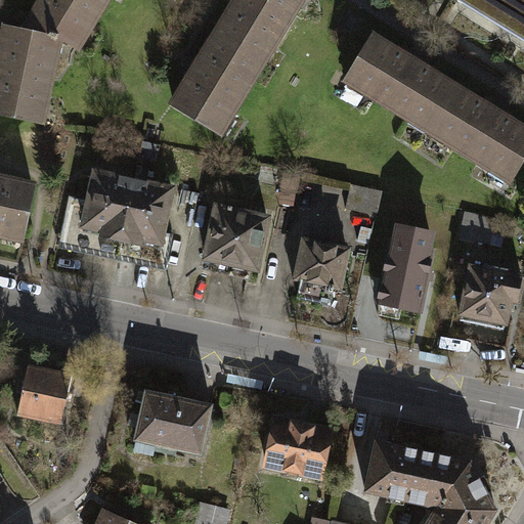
[(41,0),(22,32),(52,39),(57,42),(58,40),(71,44),(81,30),(87,33),(105,0),(41,0)]
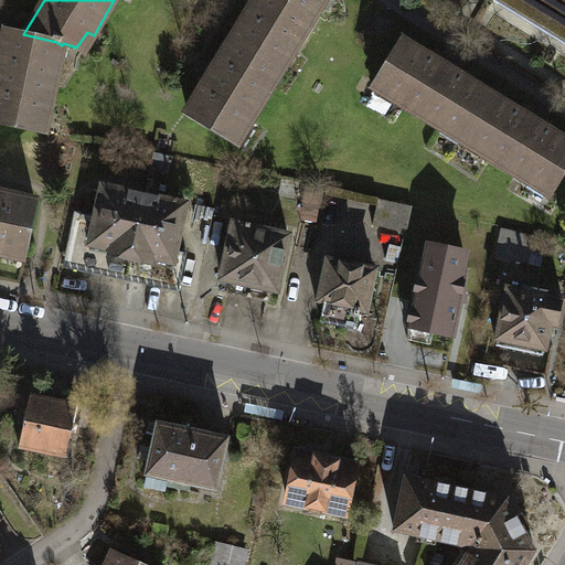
[(254,0),(233,35),(276,63),(286,46),(294,50),(318,9),(312,6),(315,0),(254,0)]
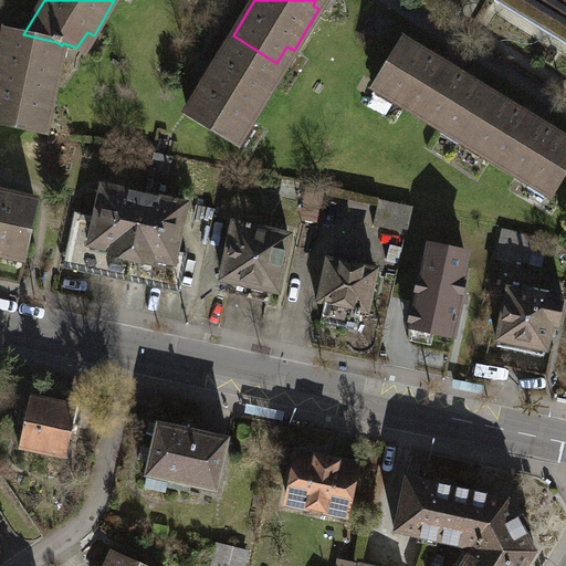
[(565,0),(498,0),(565,43),(565,0)]
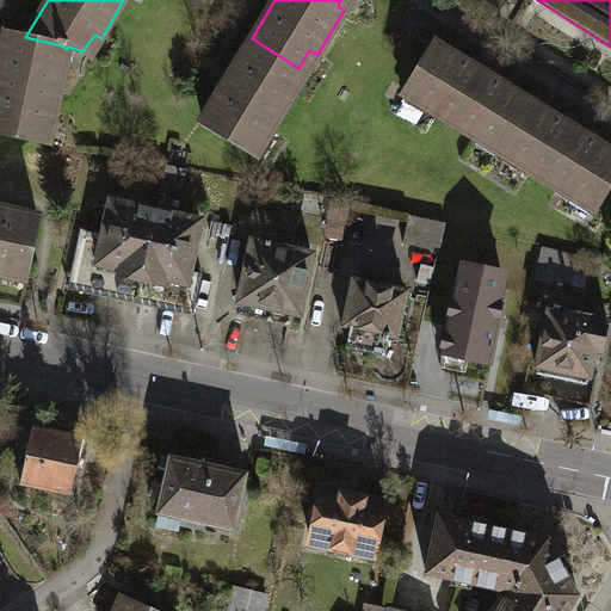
[(0,130),(42,140),(47,117),(51,118),(62,69),(56,67),(61,45),(25,37),(8,35),(0,74),(0,130)]
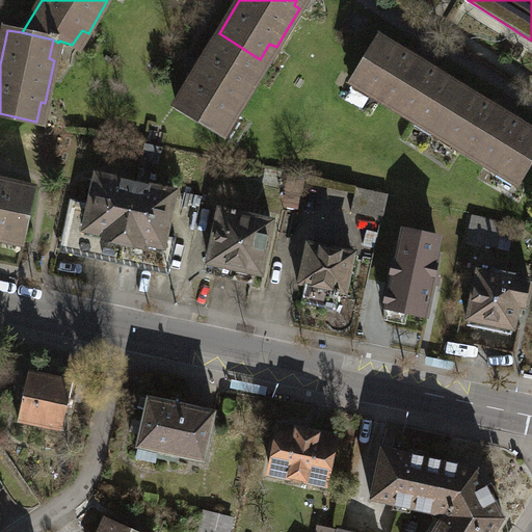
[(250,76),(260,59),(219,33),(178,105),(219,130),(228,114),(233,117),(257,79),(250,76)]
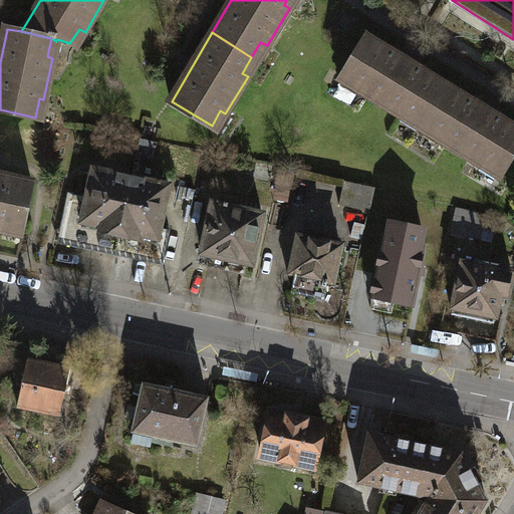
[(421,126),(446,86),(364,36),(339,77),(421,126)]
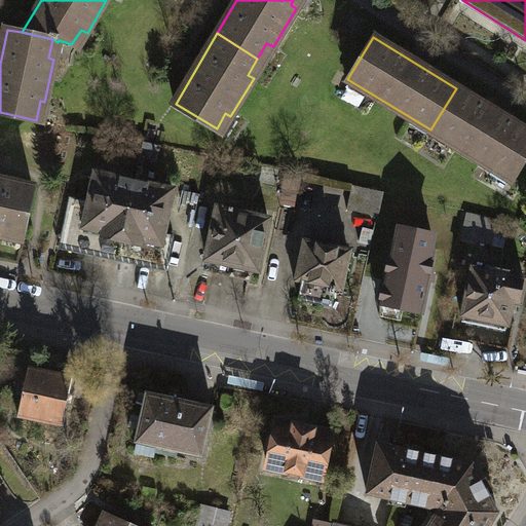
[(525,130),(456,88),(430,129),(512,180),(525,156),(525,130)]
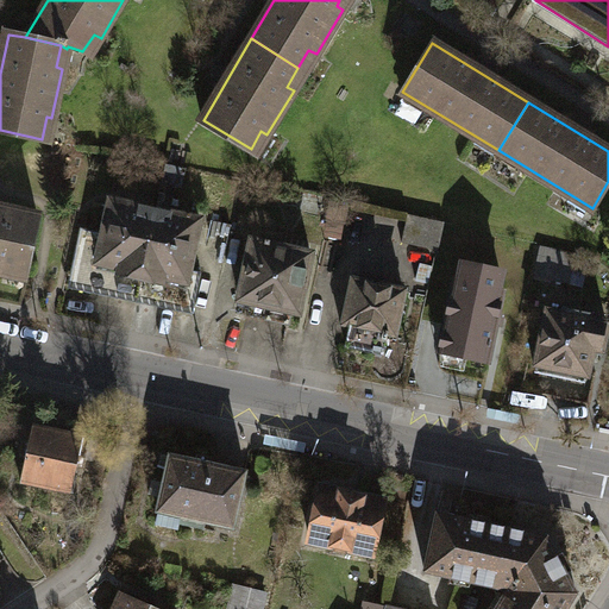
[(68,281),(136,296),(155,209),(111,200),(102,234),(80,228),(68,281)]
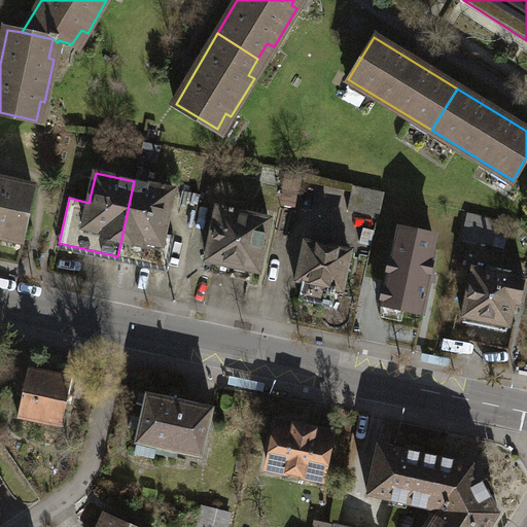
[(32,187),(0,180),(0,234),(3,235),(5,229),(23,232),(32,187)]
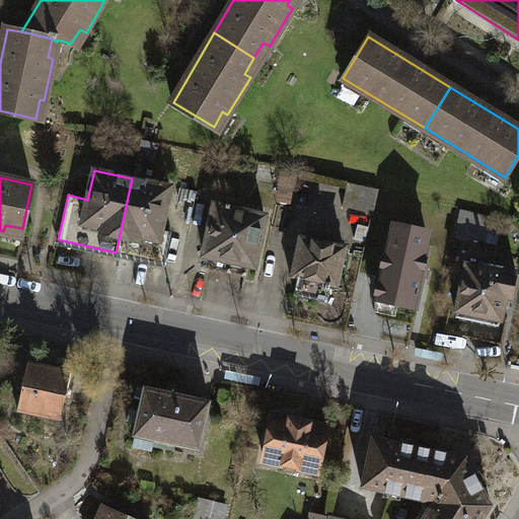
[(170,187),(132,178),(116,252),(114,256),(163,268),(171,232),(161,230),(170,187)]
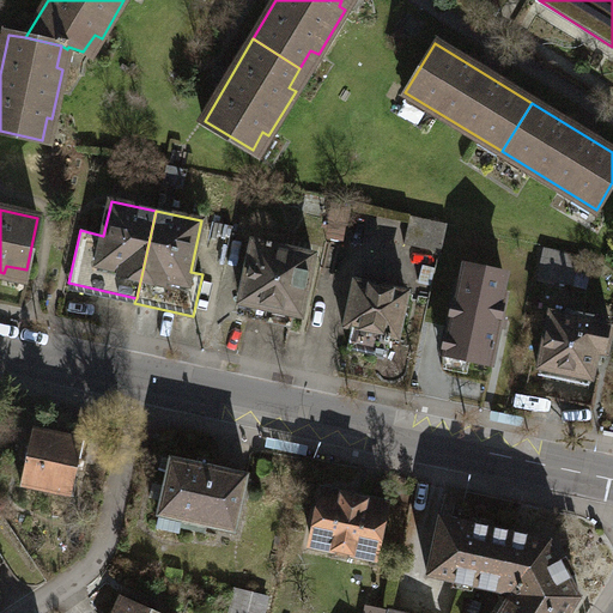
[(445,225),(408,217),(404,238),(442,246),(445,225)]
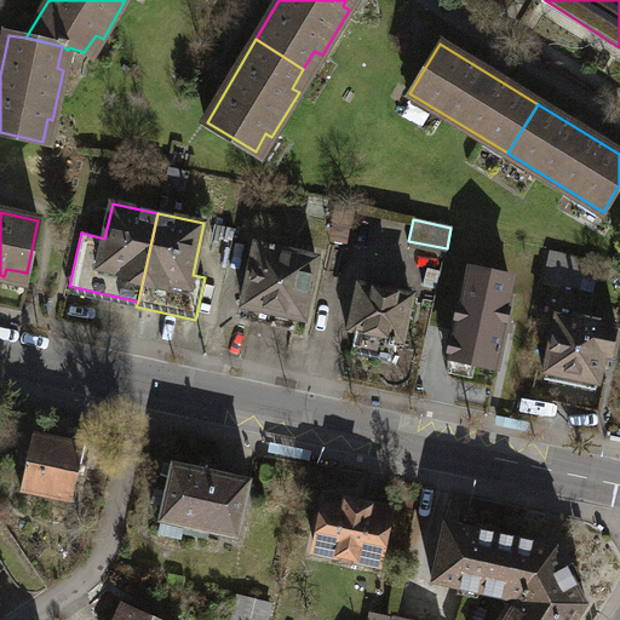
[(316,259),(257,245),(244,304),(254,306),(251,319),(293,328),(296,316),(303,317),(316,259)]
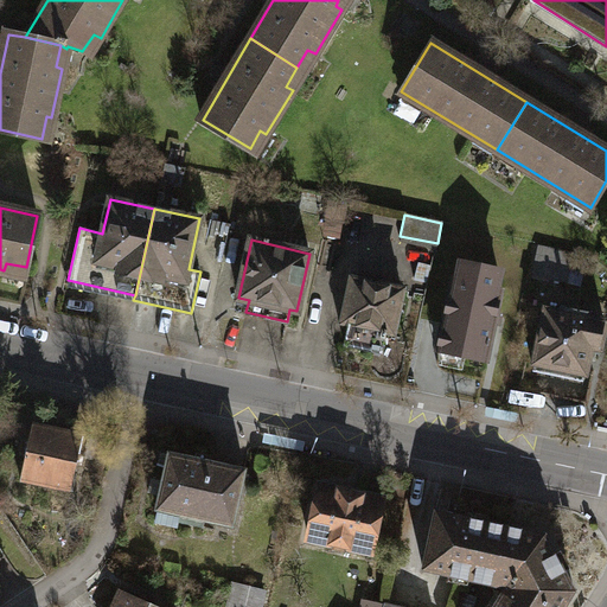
[(573,253),(537,244),(530,275),(566,283),(573,253)]
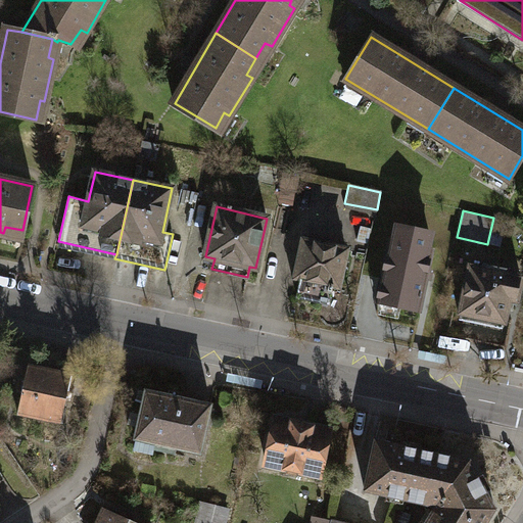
[(393,241),(390,240),(376,305),(420,315),(434,250),(431,250),(435,235),(396,227),(393,241)]
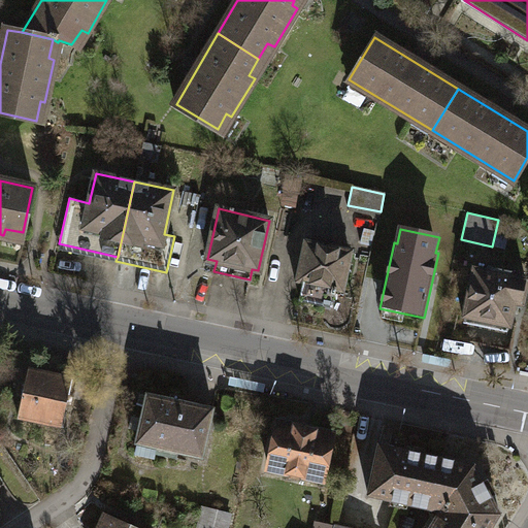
[(349,252),(306,242),(298,279),(303,281),(299,298),(332,305),(335,289),(340,290),(349,252)]
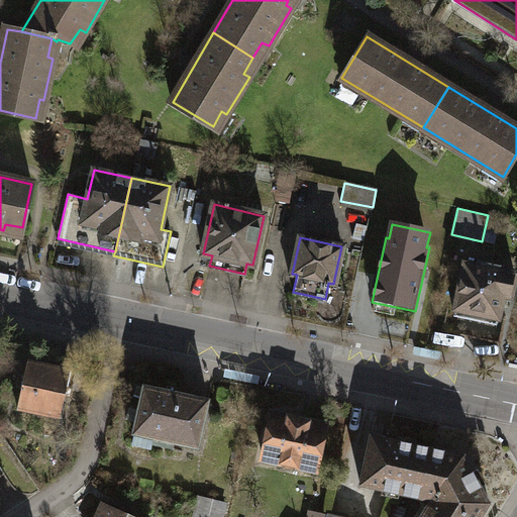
[(481,264),(480,268),(464,265),(454,315),(496,324),(503,293),(510,294),(514,275),(497,271),(498,267),(481,264)]
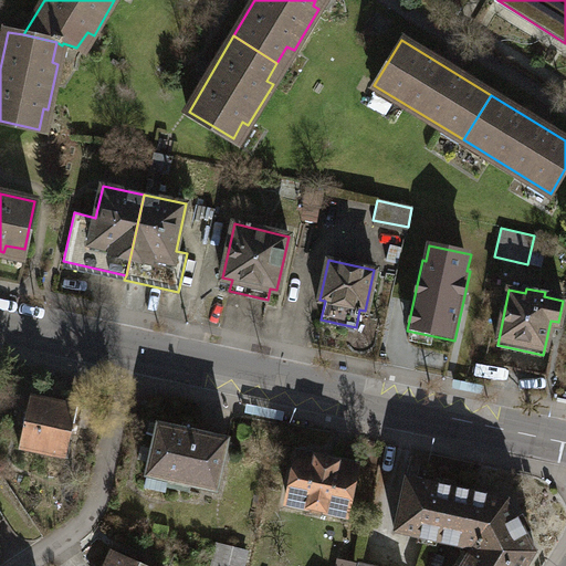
[(77,405),(30,395),(19,447),(66,457),(77,405)]
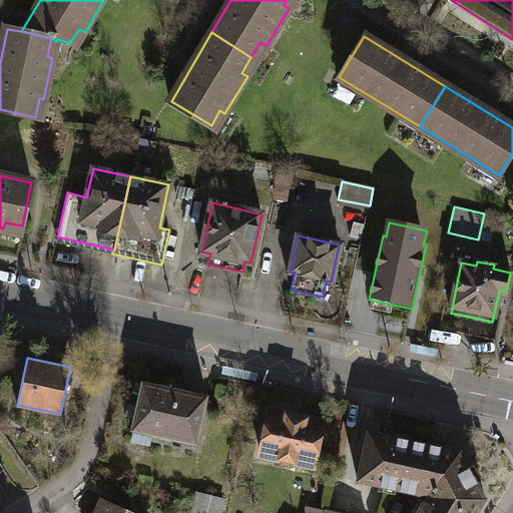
[(206,397),(141,382),(130,430),(152,435),(150,441),(170,446),(171,439),(195,445),(206,397)]
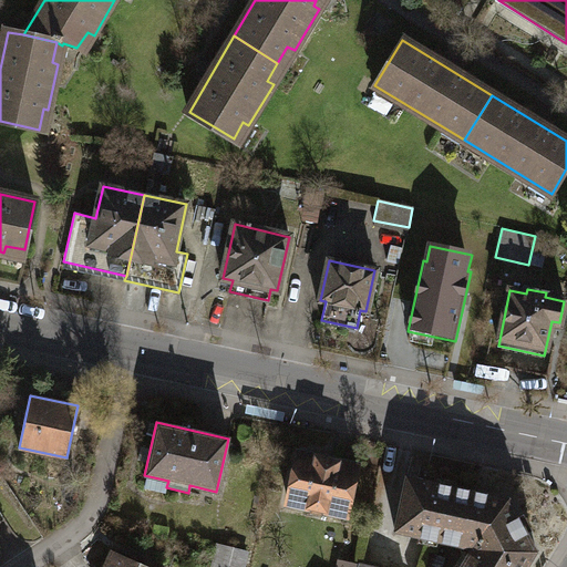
[(358,467),(299,453),(287,501),(346,515),(358,467)]
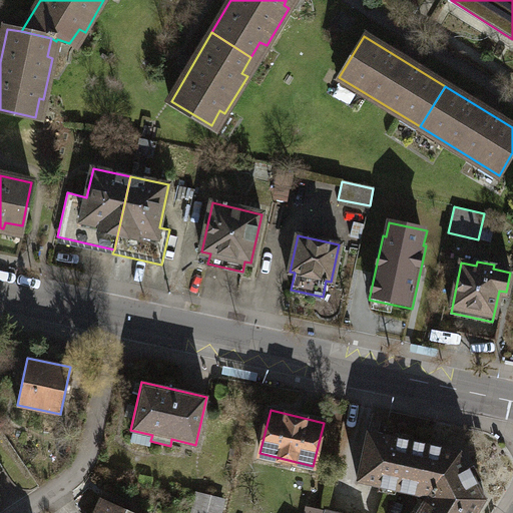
[(357,481),(418,494),(428,443),(369,430),(357,481)]
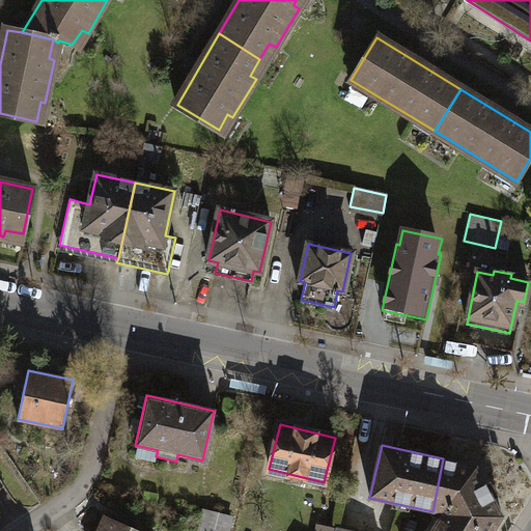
[(474,465),(443,458),(432,511),(442,513),(430,530),(492,530),(502,516),(474,465)]
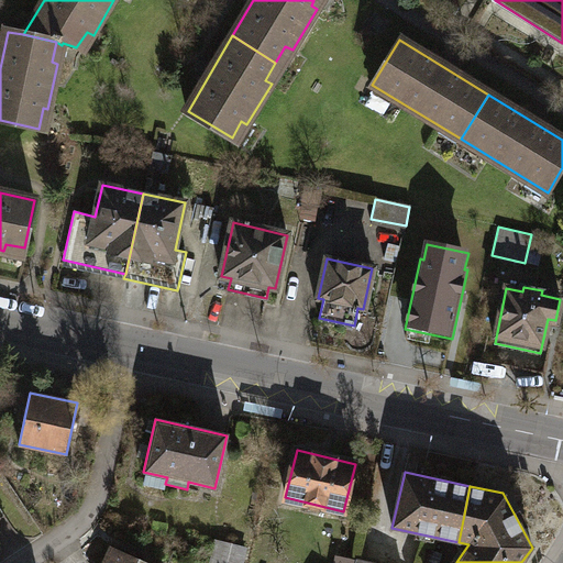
[(146,562),(111,548),(105,562),(146,562)]
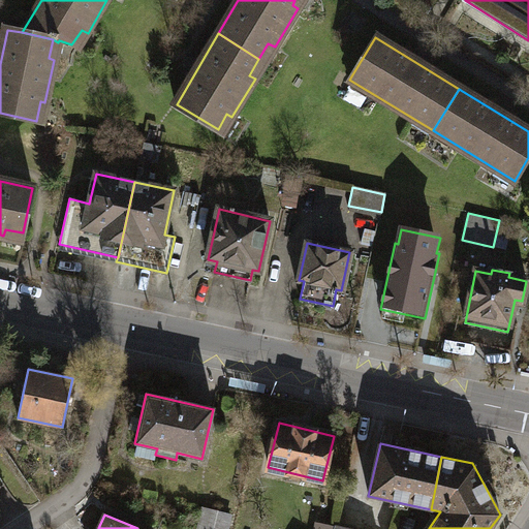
[(222,528),(226,520),(216,517),(212,528),(222,528)]
